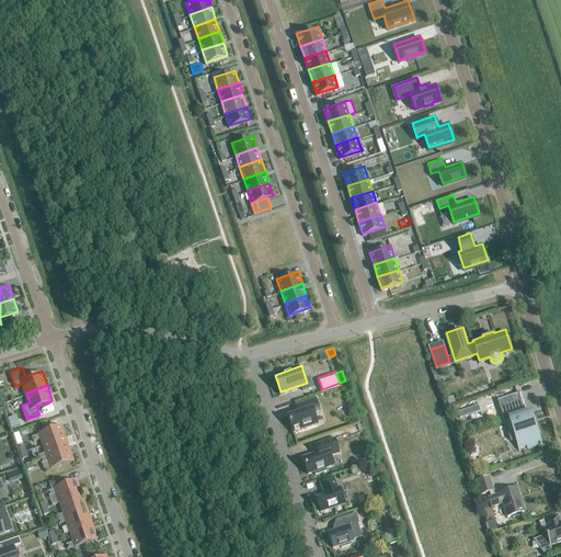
[(304,408),(288,413),(292,425),(302,422),(304,425),(318,421),(313,410),(320,408),(316,396),(301,400),(304,408)]
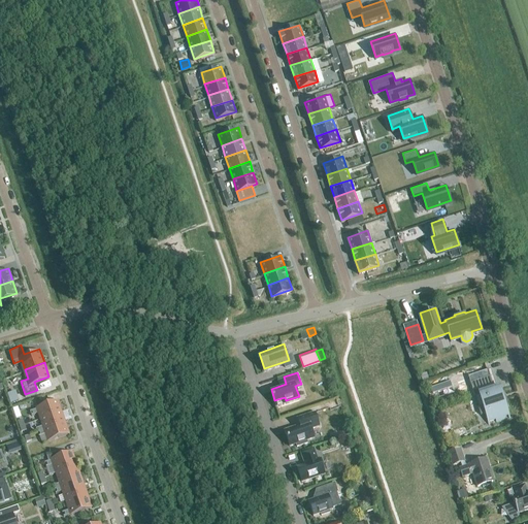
[(490,373),(470,380),(481,412),(485,411),(489,422),(488,419),(495,416),(496,419),(504,417),(503,414),(508,412),(509,415),(506,403),(508,403),(504,390),(501,390),(500,385),(494,387),(490,373)]
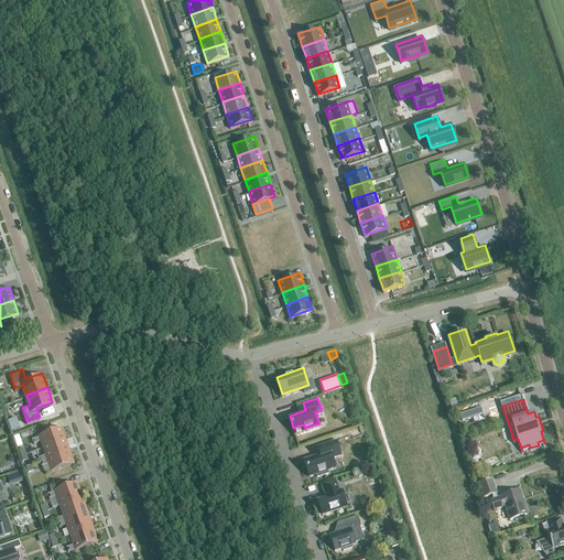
[(459,411),(462,418),(483,411),(480,405),(459,411)]
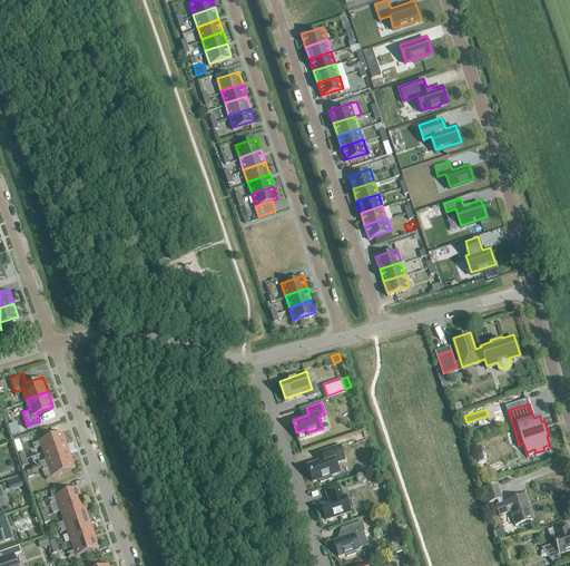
[(16,419),(7,421),(11,431),(20,428),(16,419)]
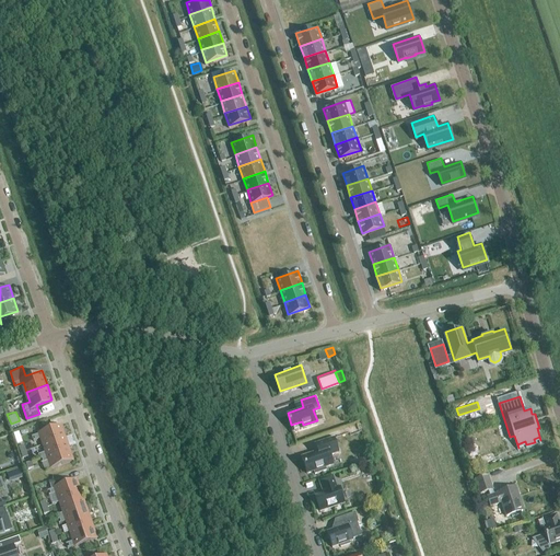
[(357,418),(349,420),(351,430),(359,428),(357,418)]
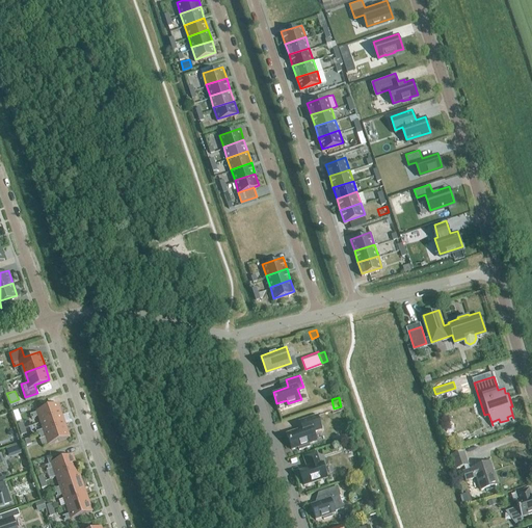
[(61,413),(57,401),(37,408),(37,410),(30,412),(31,416),(40,414),(42,420),(61,413)]
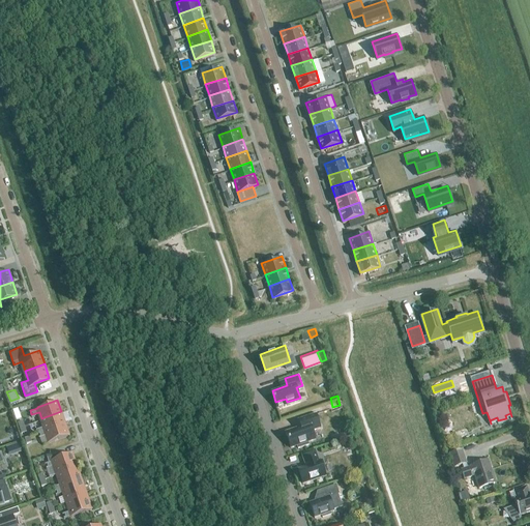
[(64,421),(61,411),(41,418),(43,425),(36,428),(37,432),(64,421)]
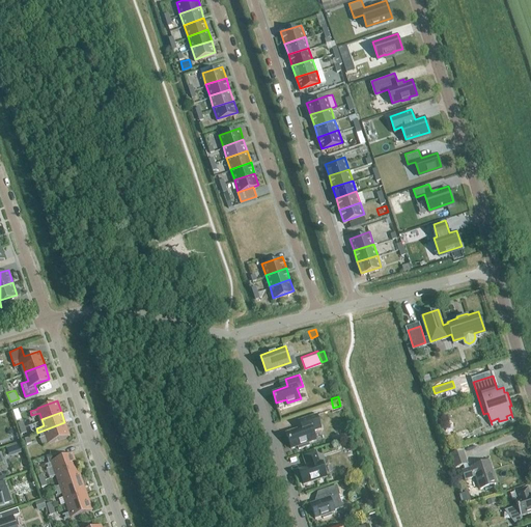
[(302,425),(286,431),(291,446),(298,444),(299,446),(309,443),(309,440),(316,438),(313,428),(322,425),(316,412),(299,418),(302,425)]
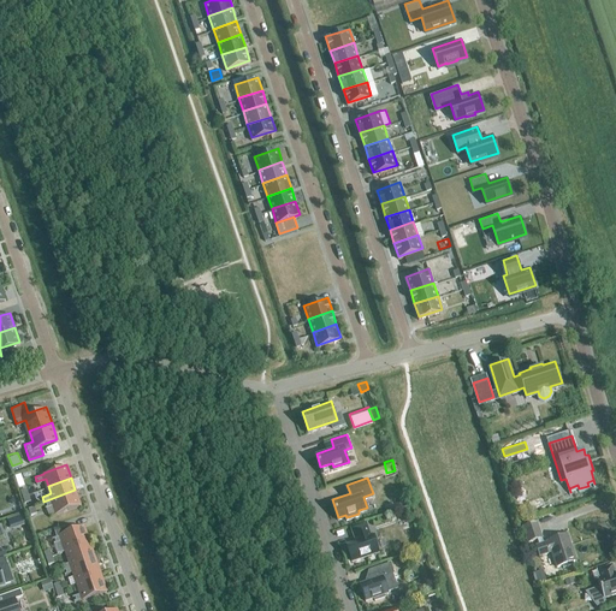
[(80,503),(75,490),(43,502),(46,505),(54,503),(57,511),(80,503)]
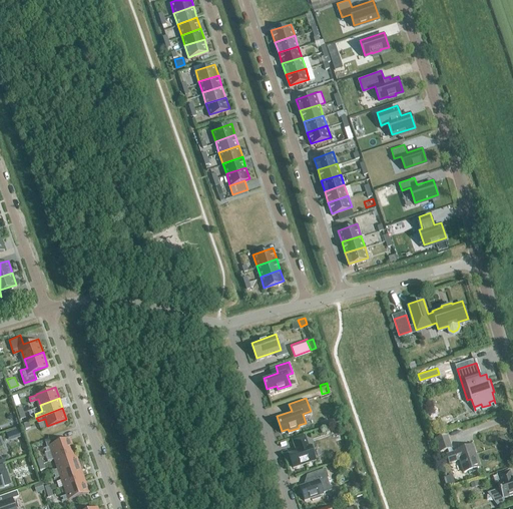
[(341,419),(336,409),(329,412),(332,419),(333,418),(335,421),(341,419)]
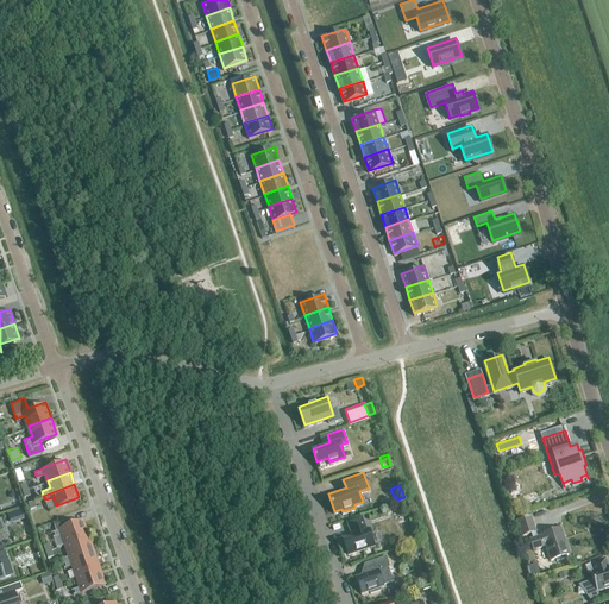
[(513,499),(515,507),(522,504),(520,497),(513,499)]
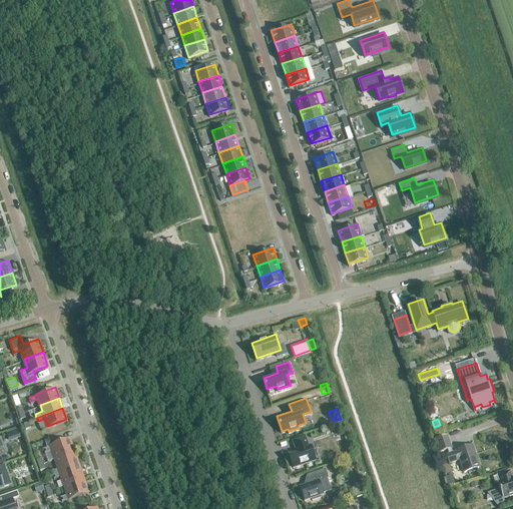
[(20,425),(14,427),(17,436),(23,434),(20,425)]
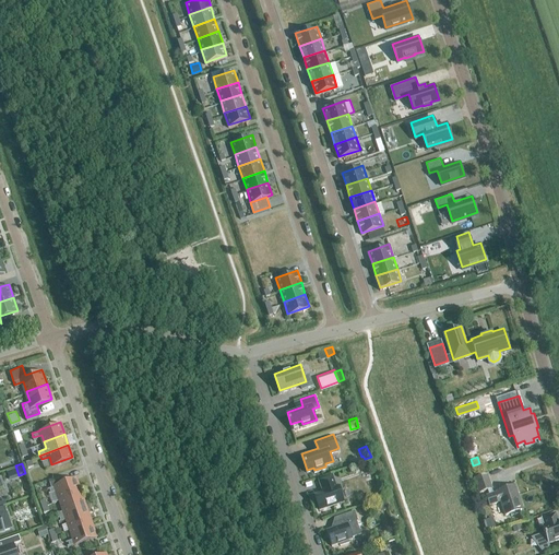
[(494,491),(487,472),(475,475),(479,489),(488,487),(489,492),(486,493),(489,503),(501,498),(506,512),(522,507),(513,483),(498,488),(498,489),(494,491)]
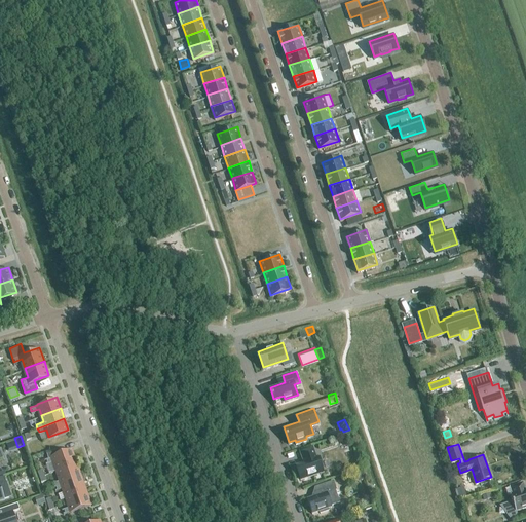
[(59,445),(46,449),(48,456),(51,454),(61,451),(59,445)]
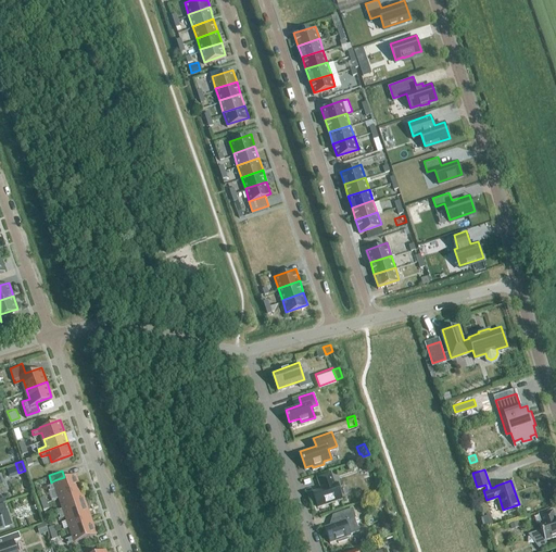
[(313,489),(317,504),(341,497),(337,481),(333,483),(330,471),(318,475),(321,487),(313,489)]
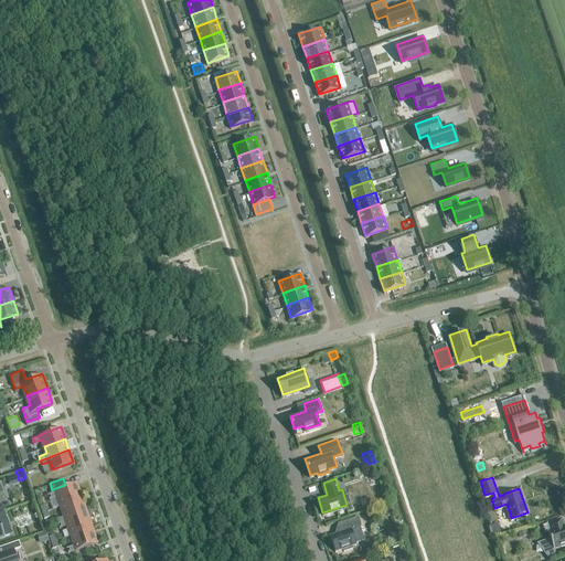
[(82,497),(76,482),(65,485),(55,488),(55,489),(48,493),(50,497),(57,494),(61,504),(82,497)]
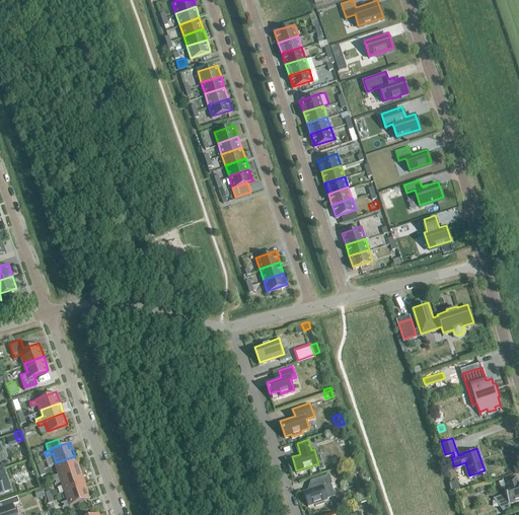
[(79,469),(75,456),(56,462),(59,471),(52,474),(53,479),(79,469)]
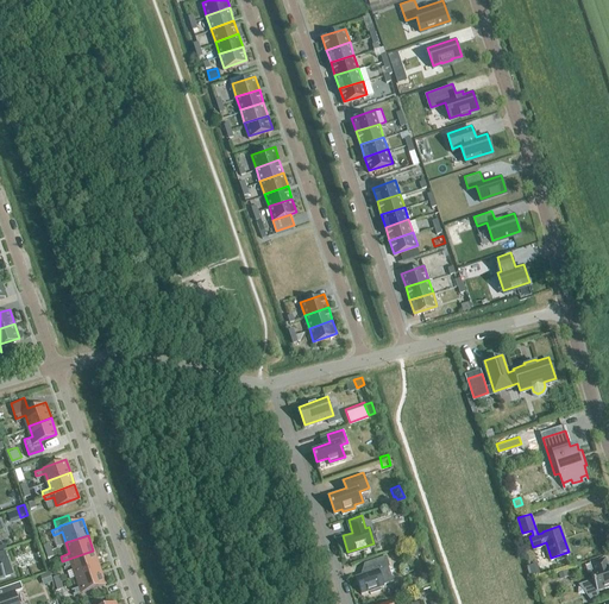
[(0,576),(13,572),(5,549),(0,551),(0,576)]
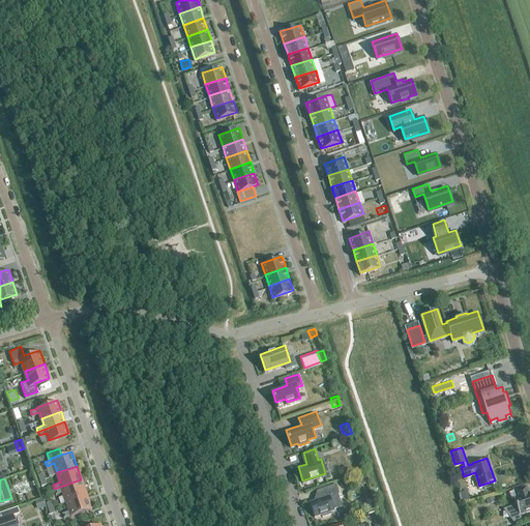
[(86,493),(81,479),(54,489),(56,493),(63,490),(66,499),(86,493)]
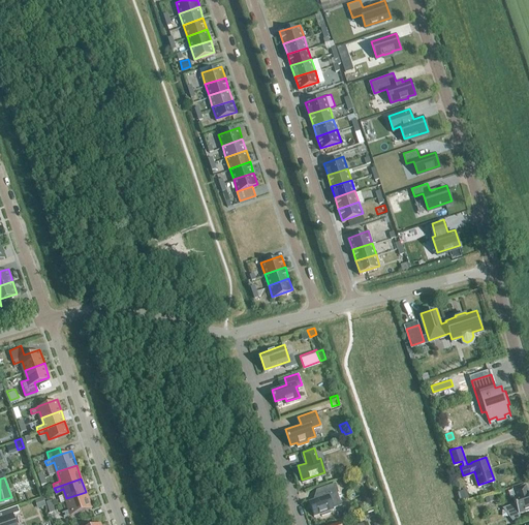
[(338,490),(335,481),(317,488),(319,493),(317,494),(317,496),(317,497),(309,499),(314,515),(321,512),(321,514),(331,511),(330,508),(334,507),(333,505),(341,503),(337,491),(338,490)]
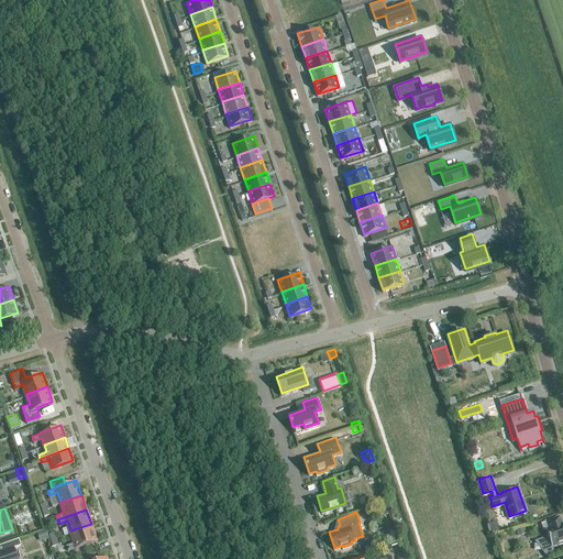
[(545,527),(548,535),(536,539),(541,538),(545,551),(553,549),(552,545),(552,544),(562,540),(562,522),(560,514),(545,518),(549,527),(547,527),(545,527)]
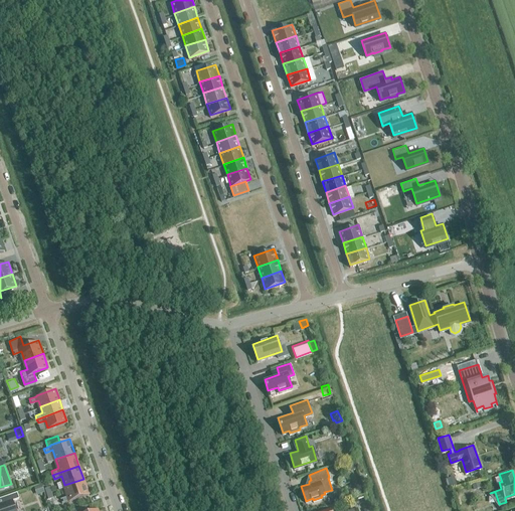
[(449,486),(455,484),(452,475),(446,478),(449,486)]
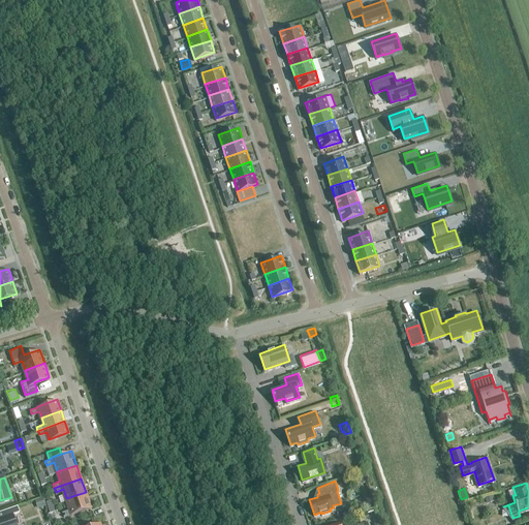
[(91,505),(86,492),(66,498),(69,507),(62,511),(64,515),(71,512),(71,513),(91,505)]
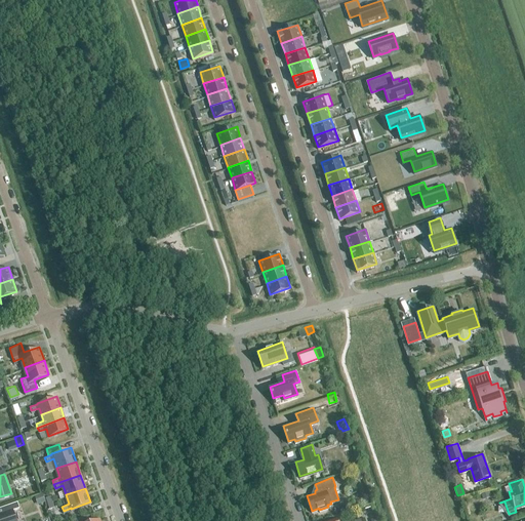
[(491,494),(490,488),(481,491),(483,497),(491,494)]
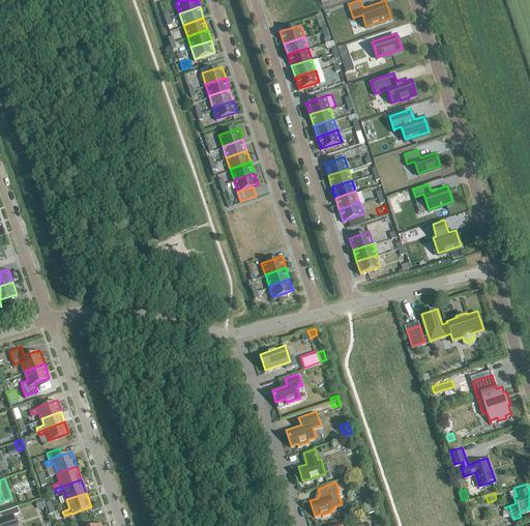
[(42,496),(35,499),(38,507),(47,504),(42,496)]
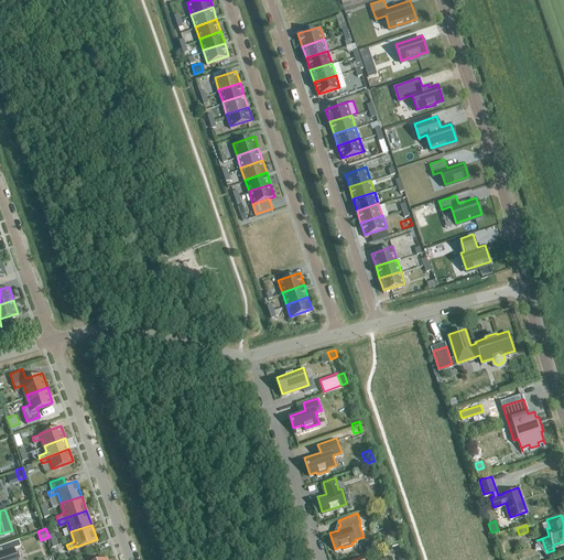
[(0,550),(0,559),(18,559),(13,547),(21,544),(19,537),(6,541),(8,548),(0,550)]
